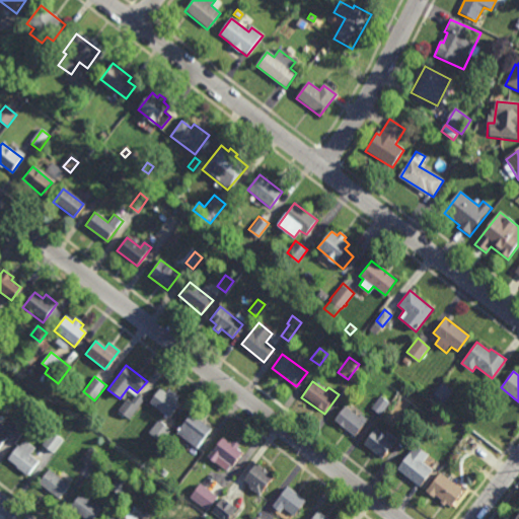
[(444,402),(433,393),(443,382),(454,391),(444,402)]
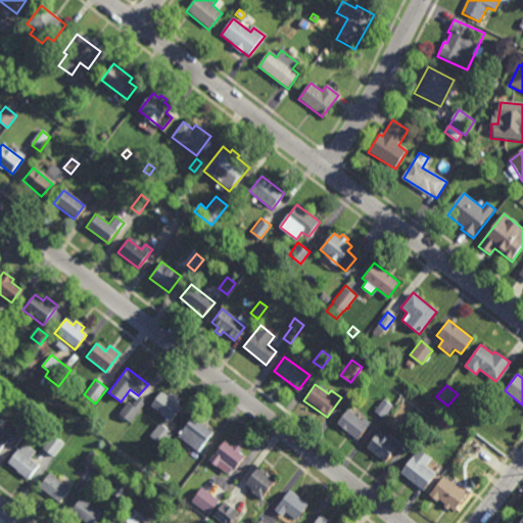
[(162,392),(167,396),(170,392),(180,400),(176,405),(181,409),(170,423),(150,406),(162,392)]
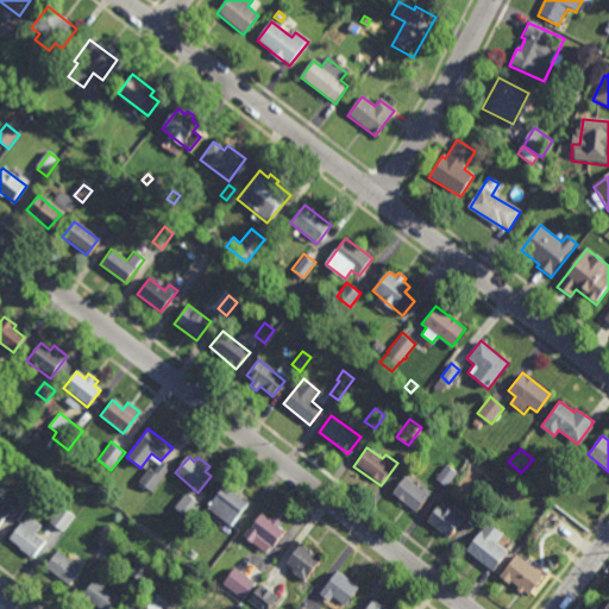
[(152,491),(150,489),(146,493),(140,489),(144,484),(140,482),(151,466),(156,471),(163,462),(170,468),(152,491)]
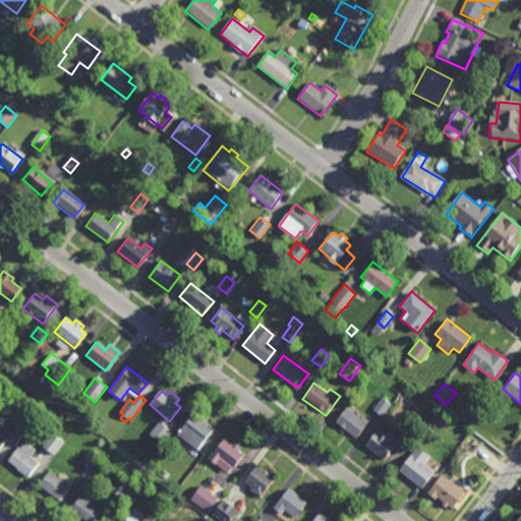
[(382,415),(373,409),(383,397),(391,403),(382,415)]
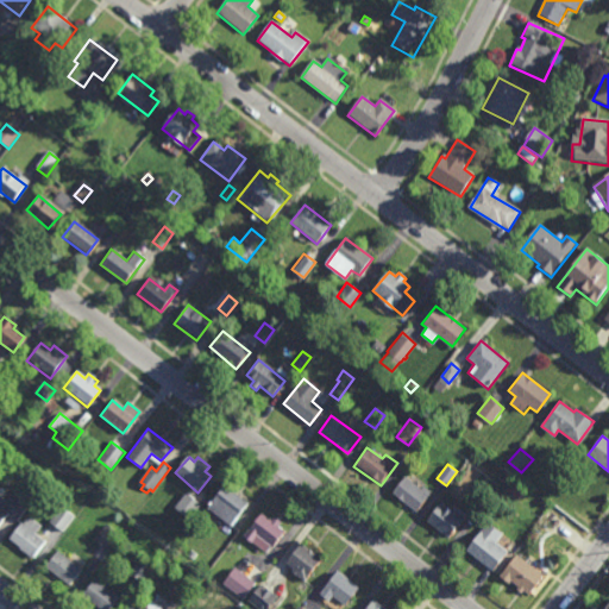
[(405,477),(422,490),(425,487),(432,491),(416,512),(391,494),(405,477)]
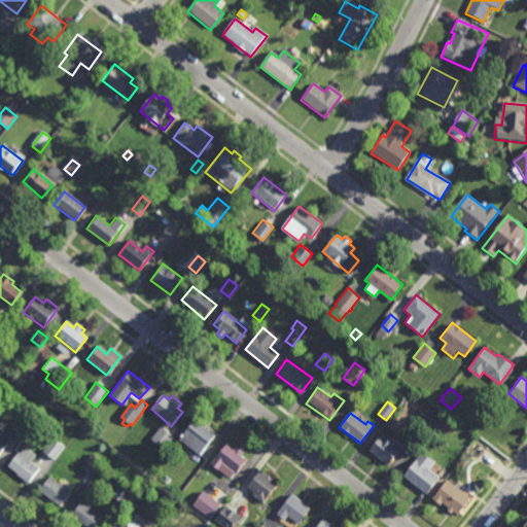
[(20,443),(8,433),(19,421),(30,430),(20,443)]
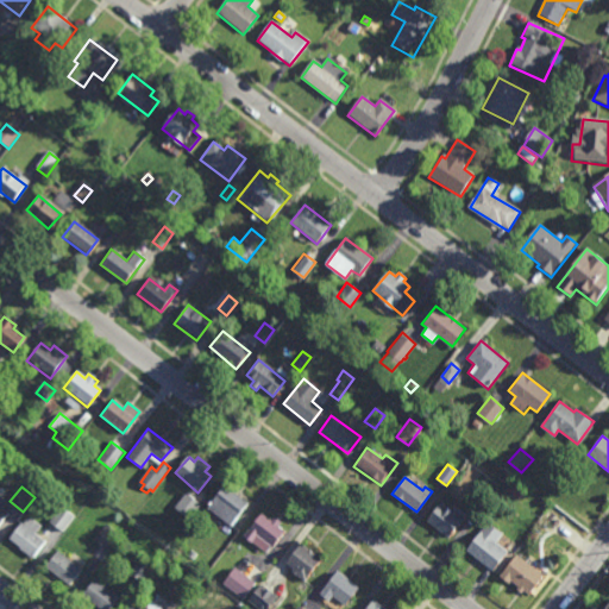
[(224,487),(246,503),(230,526),(208,509),(224,487)]
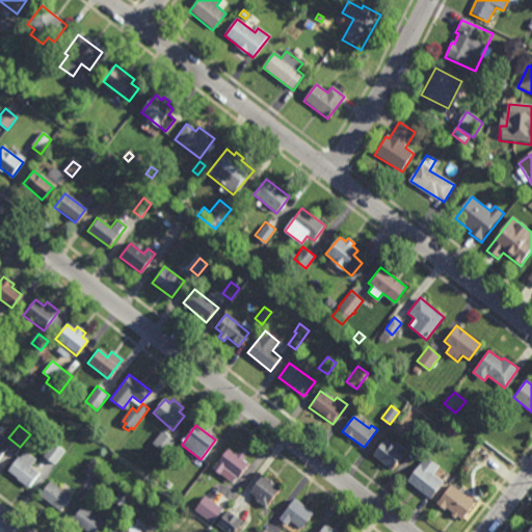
[(164,453),(151,443),(161,429),(175,440),(164,453)]
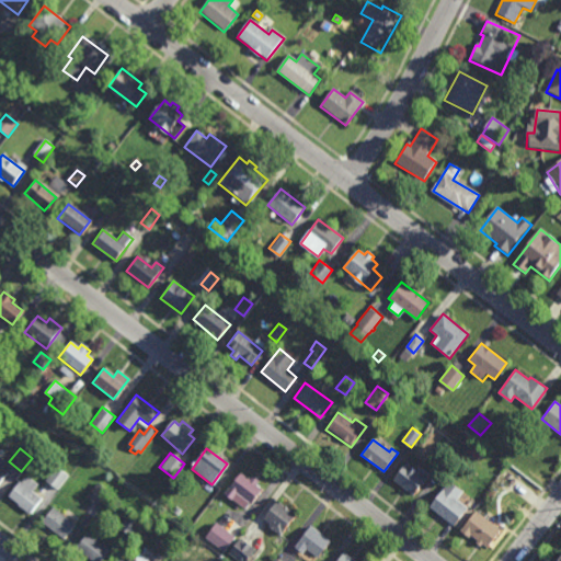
[(0,485),(9,472),(2,468),(7,459),(0,455),(0,485)]
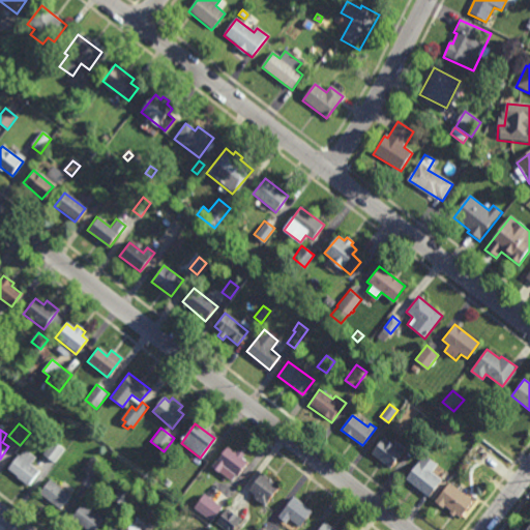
[(383,438),(403,452),(391,468),(372,453),(383,438)]
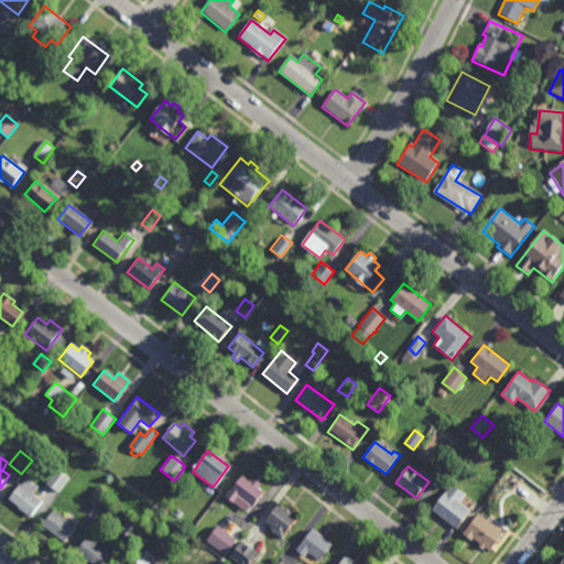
[(57,492),(45,483),(57,468),(68,478),(57,492)]
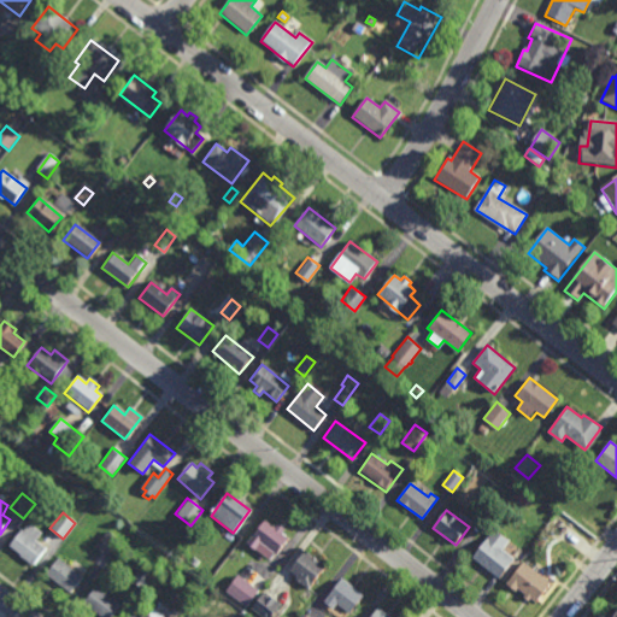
[(263,521),(274,528),(277,523),(283,529),(280,534),(288,540),(270,563),(245,544),(263,521)]
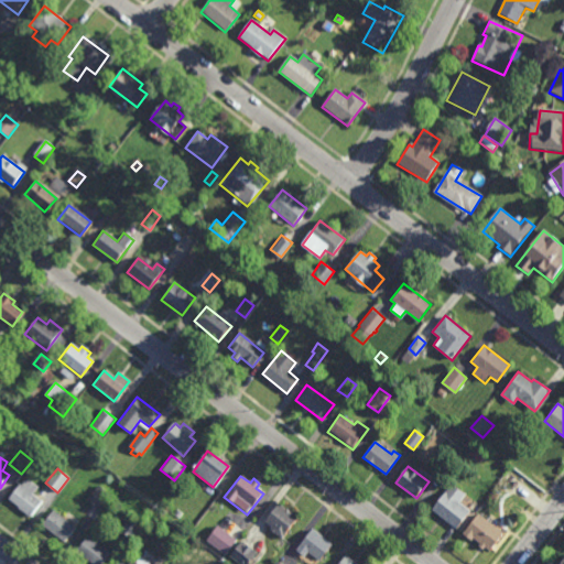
[(26,478),(40,488),(33,497),(42,503),(30,517),(9,500),(26,478)]
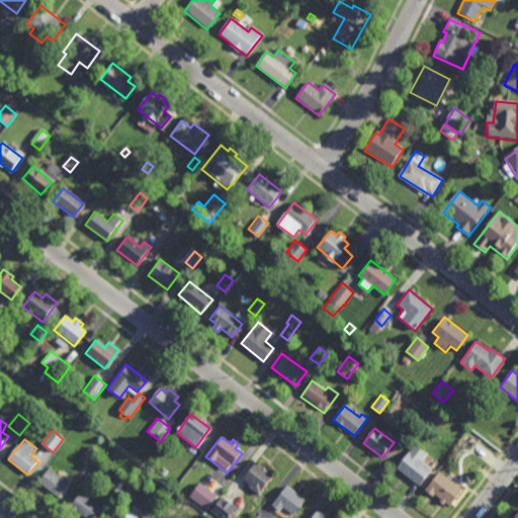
[(414,443),(427,455),(421,462),(430,469),(415,487),(393,467),(414,443)]
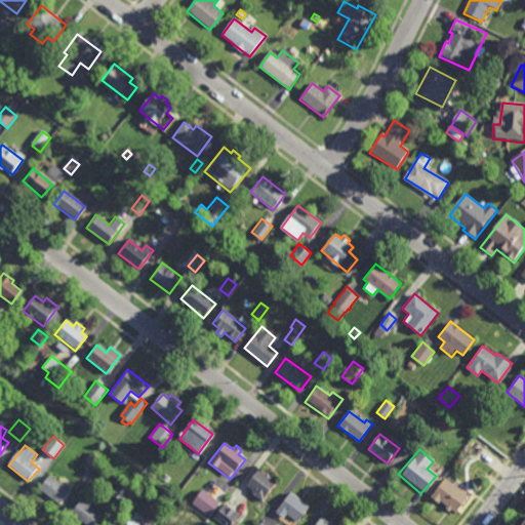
[(483,478),(472,470),(478,461),(489,470),(483,478)]
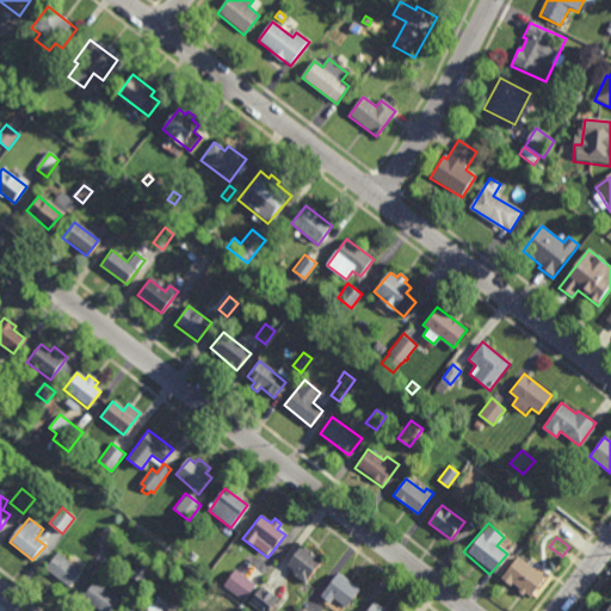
[(301,547),(322,561),(304,585),(291,575),(295,571),(287,566),(301,547)]
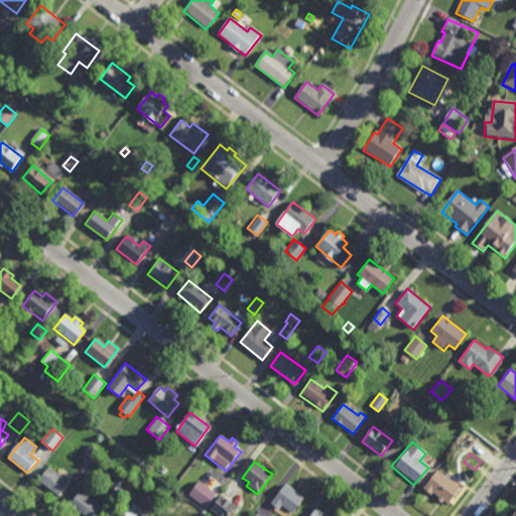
[(46,468),(69,484),(58,497),(37,481),(46,468)]
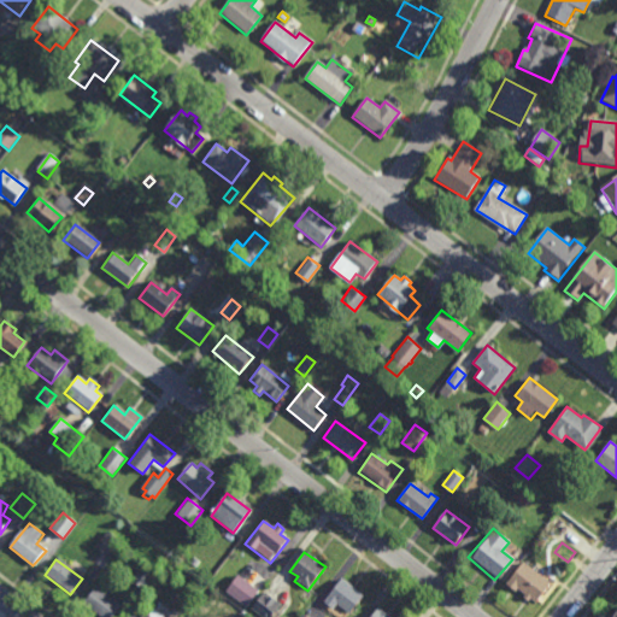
[(142,587),(133,580),(144,564),(154,573),(142,587)]
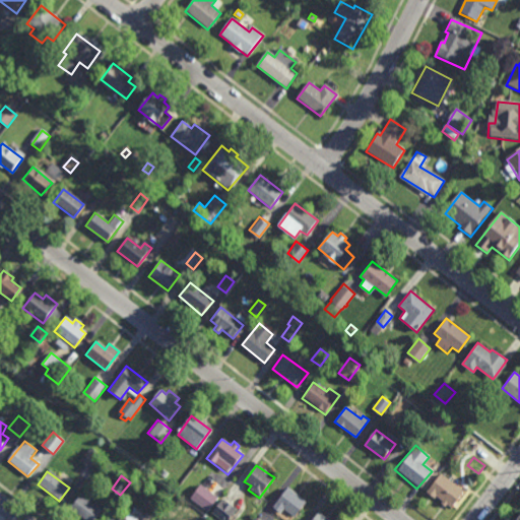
[(441,475),(464,494),(448,510),(426,493),(441,475)]
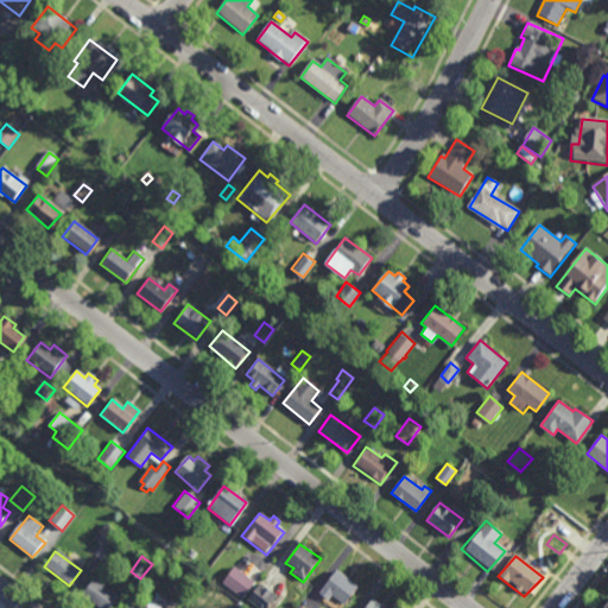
[(241,597),(221,582),(233,565),(254,581),(241,597)]
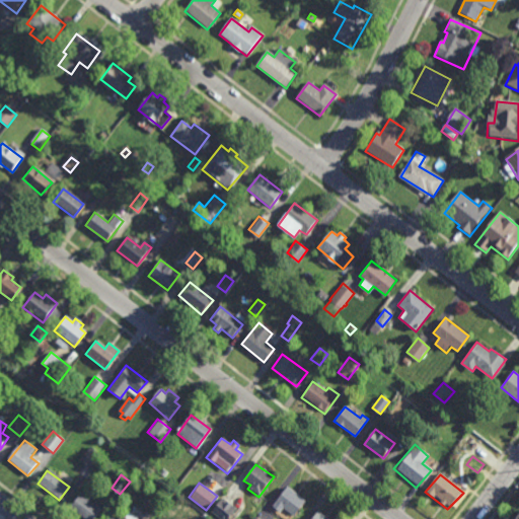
[(286,488),(304,501),(294,516),(284,509),(281,513),(273,507),(286,488)]
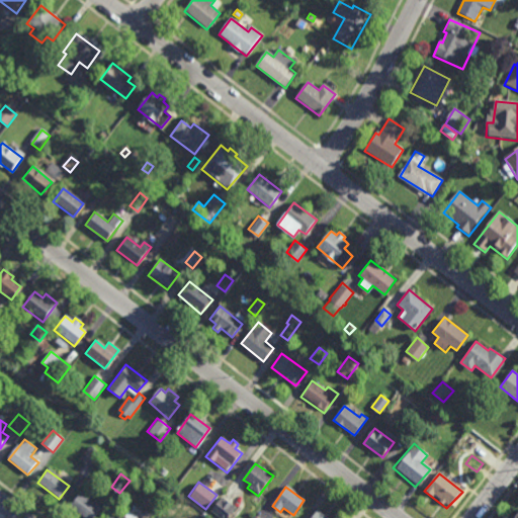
[(256,504),(251,500),(256,495),(260,498),(256,504)]
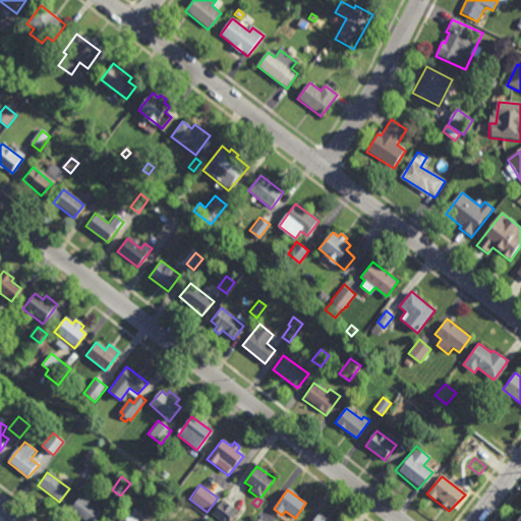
[(82,520),(95,520),(101,513),(78,499),(69,513),(82,520)]
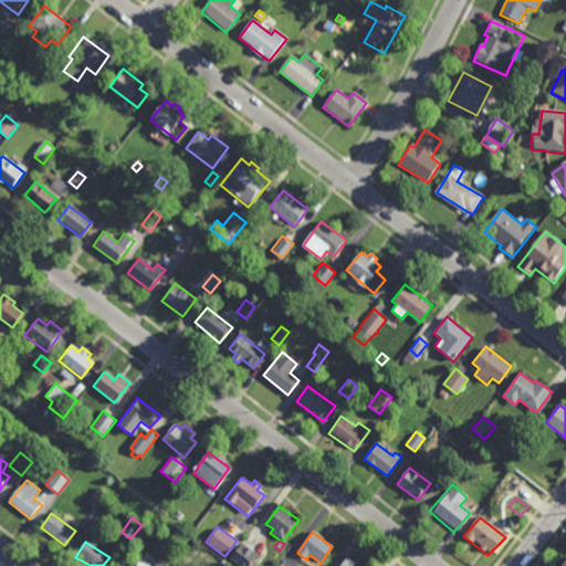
[(249,565),(259,555),(243,543),(232,558),(241,565),(249,565)]
